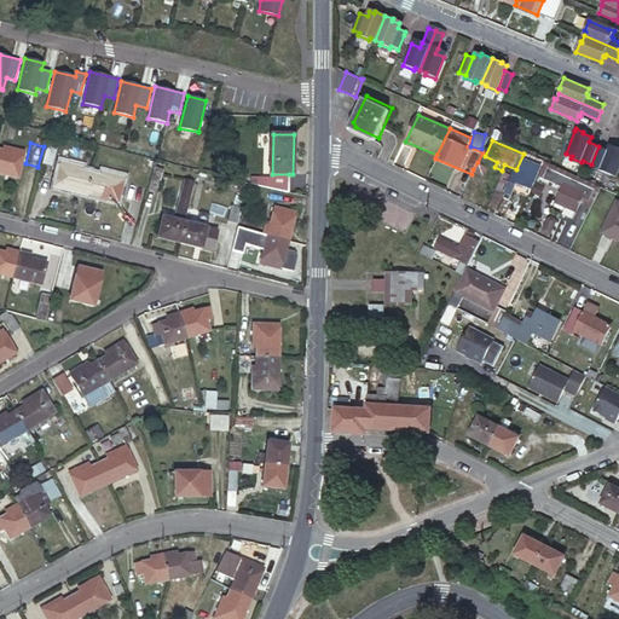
[(599,146),(591,165),(600,168),(599,169),(611,174),(612,172),(615,174),(618,163),(618,145),(615,144),(614,148),(608,145),(607,149),(599,146)]
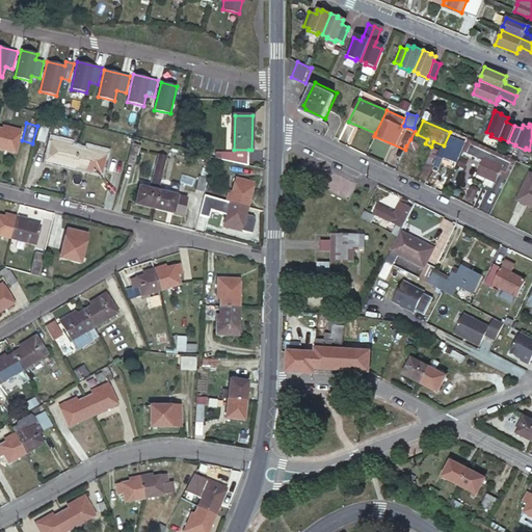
[(2,129),(0,128),(0,148),(16,153),(21,130),(2,126),(2,129)]
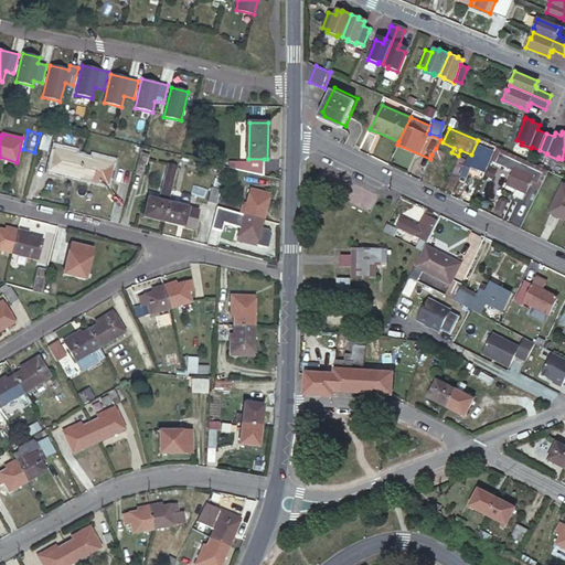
[(44,135),(39,153),(49,156),(53,137),(44,135)]
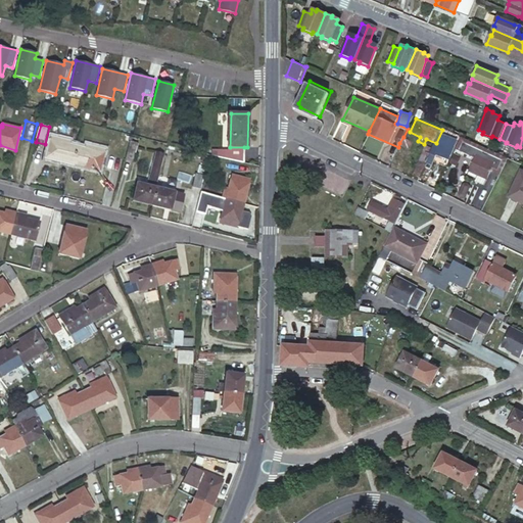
[(452,130),(443,127),(442,130),(436,143),(434,148),(430,156),(436,159),(439,152),(449,156),(455,145),(446,141),(452,130)]
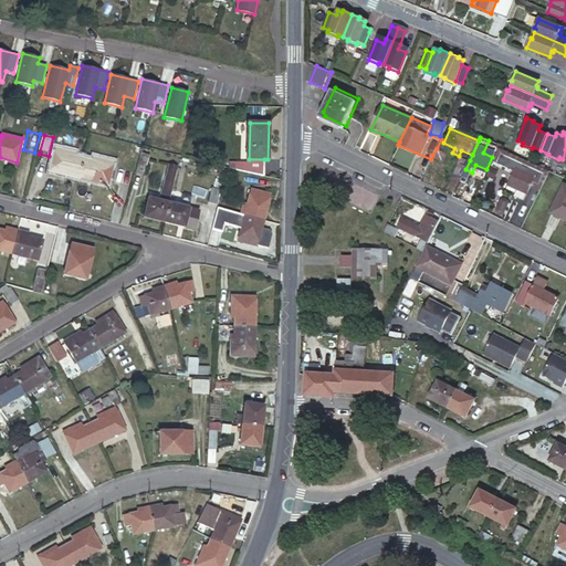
[(515,169),(509,184),(527,191),(533,178),(544,184),(547,178),(551,170),(543,167),(541,166),(540,166),(534,176),(516,167),(521,157),(500,147),(500,146),(493,159),(515,169)]
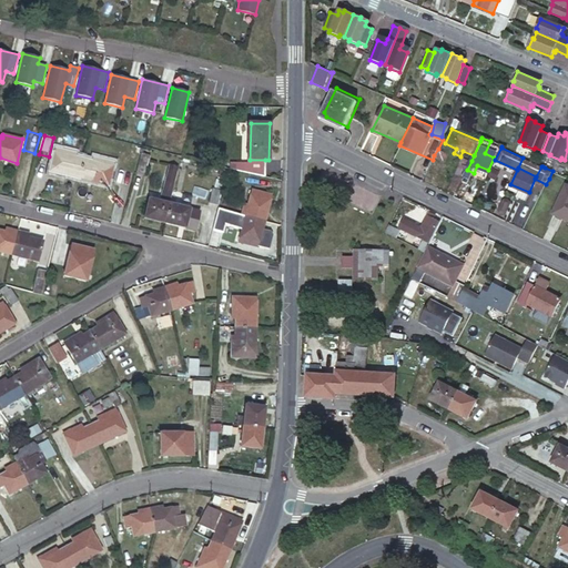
[(78,178),(83,158),(75,156),(77,153),(54,148),(49,171),(78,178)]
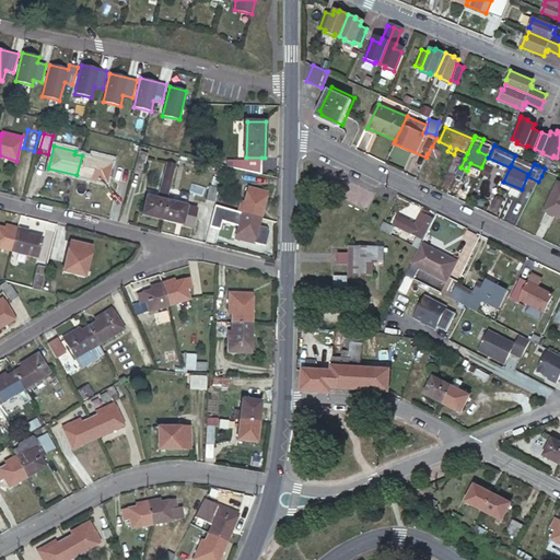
[(443,151),(432,147),(428,153),(439,159),(443,151)]
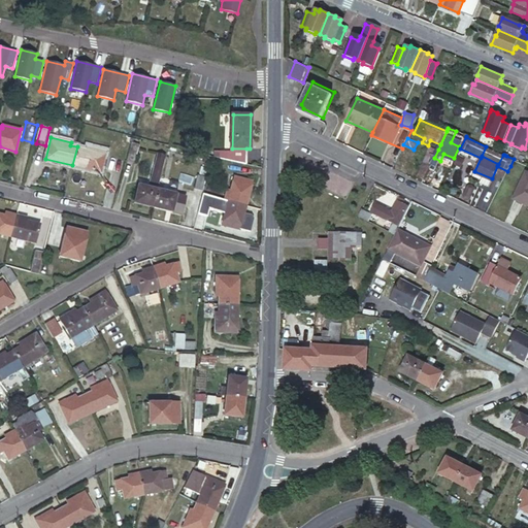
[(112,141),(108,157),(123,161),(127,145),(112,141)]
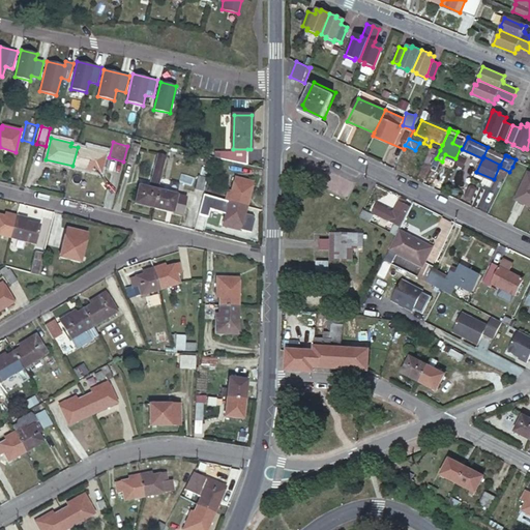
[(87,150),(78,147),(72,166),(100,173),(107,152),(88,147),(87,150)]
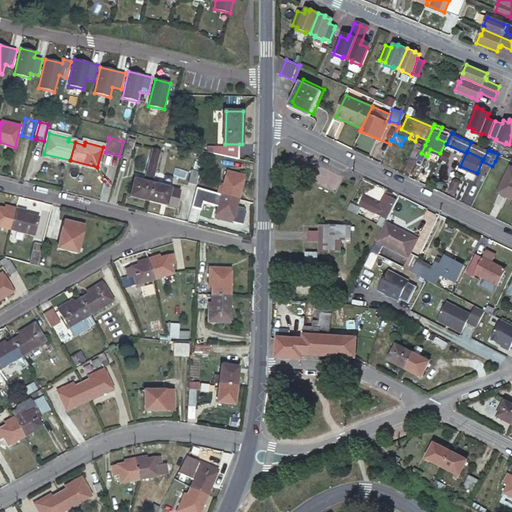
[(127,142),(123,157),(130,158),(134,144),(127,142)]
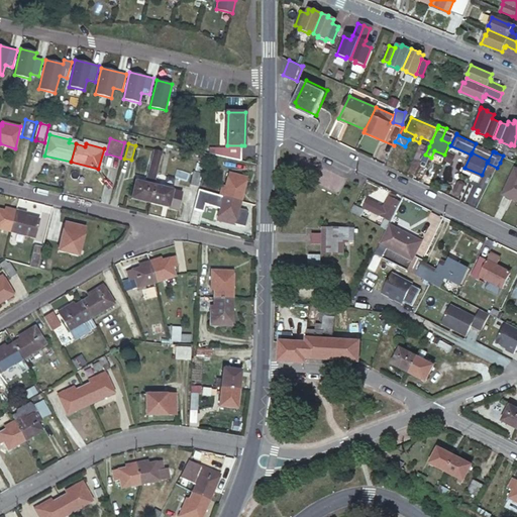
[(424,157),(425,154),(429,146),(421,143),(417,152),(424,157)]
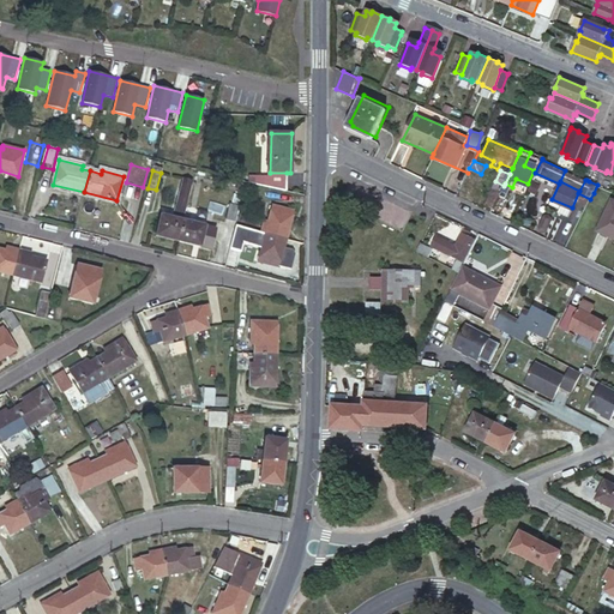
[(581,178),(565,170),(560,181),(579,191),(585,180),(582,178),(581,178)]
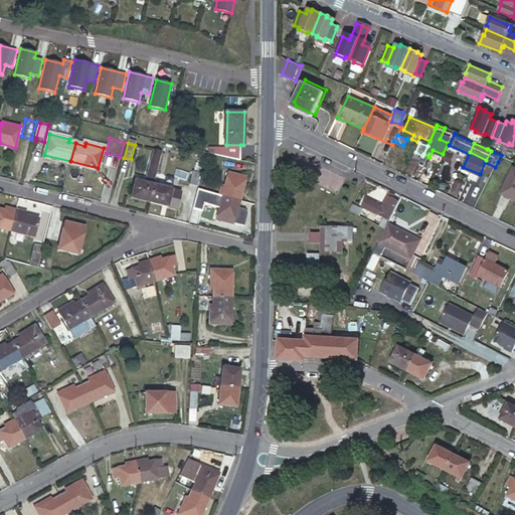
[(148,164),(158,167),(163,147),(154,144),(148,164)]
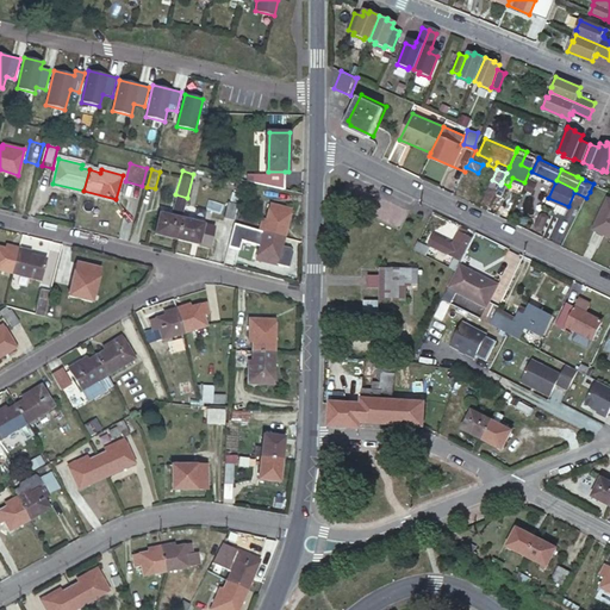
[(285,172),(268,172),(268,175),(268,186),(284,191),(285,172)]
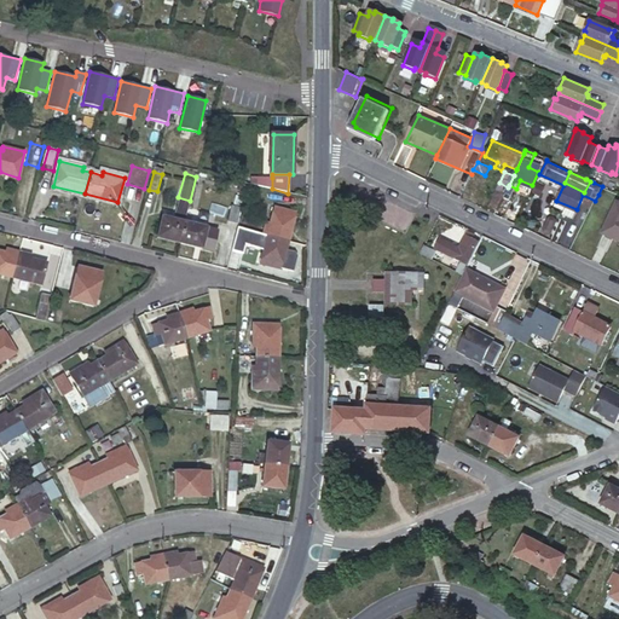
[(272,189),(272,178),(260,178),(260,186),(266,187),(272,189)]
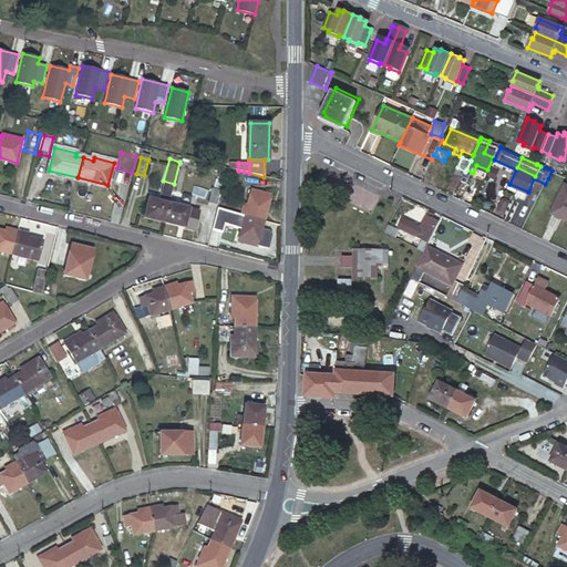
[(494,164),(491,172),(496,175),(500,167),(494,164)]
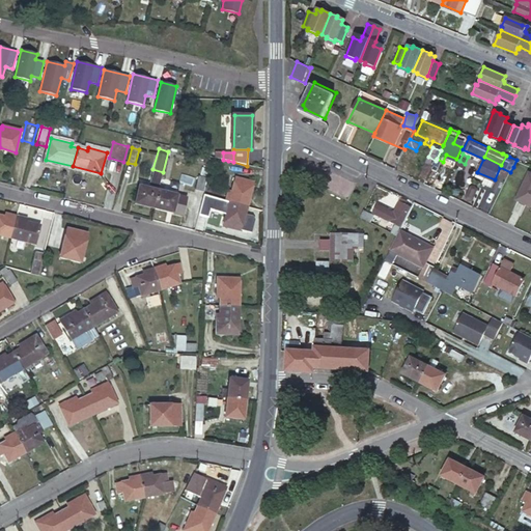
[(223,160),(214,157),(212,163),(226,167),(228,161),(223,160)]
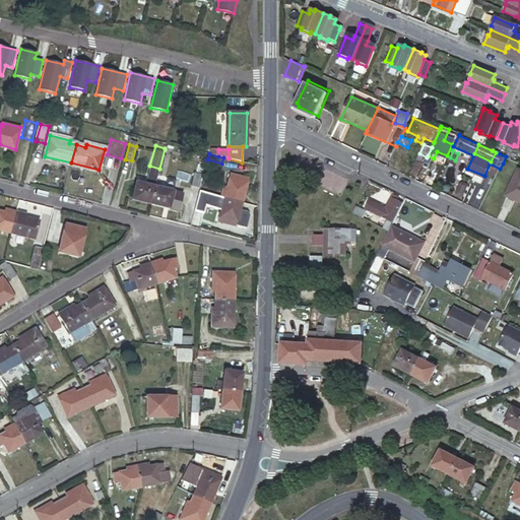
[(410,173),(418,176),(427,157),(419,153),(410,173)]
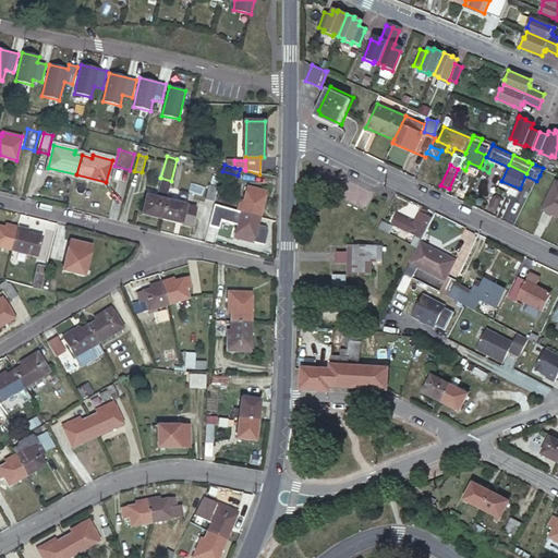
[(553,191),(543,210),(557,217),(557,182),(553,191)]
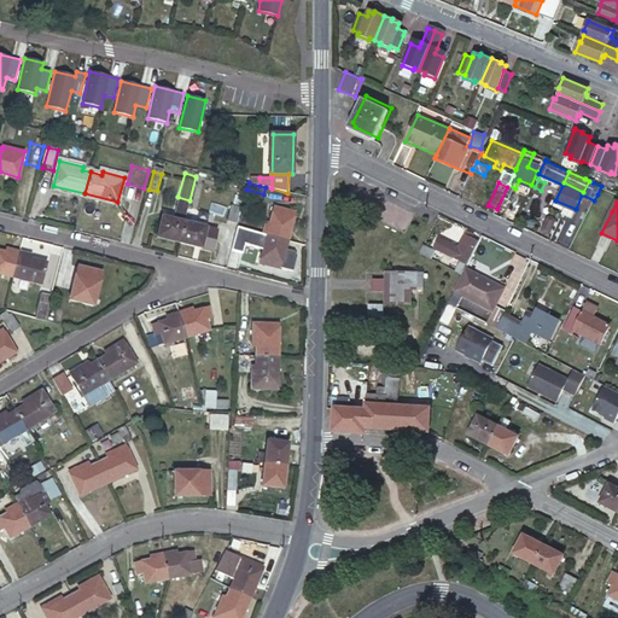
[(229,203),(226,221),(235,223),(239,205),(229,203)]
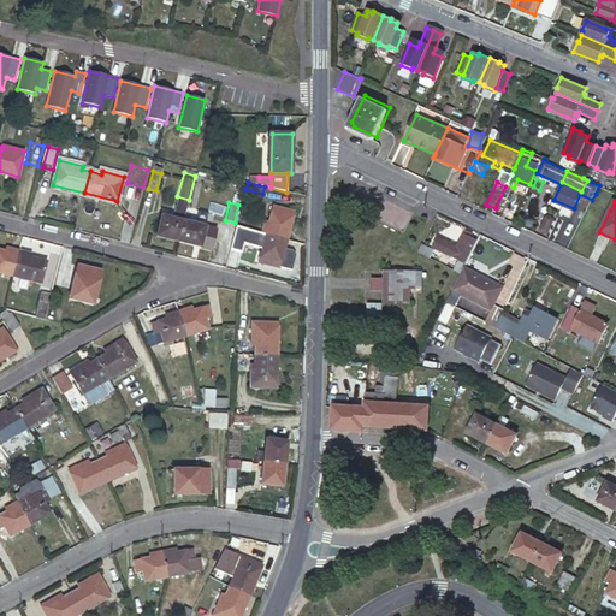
[(262,234),(286,240),(294,211),(273,206),(270,221),(266,221),(262,234)]
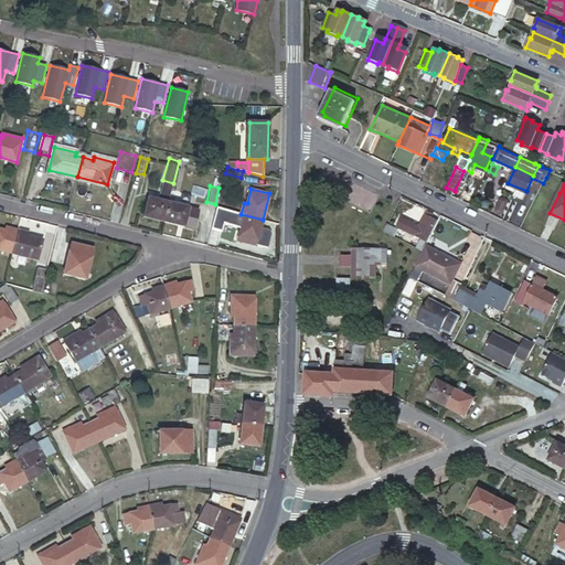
[(522,199),(526,191),(519,189),(515,195),(522,199)]
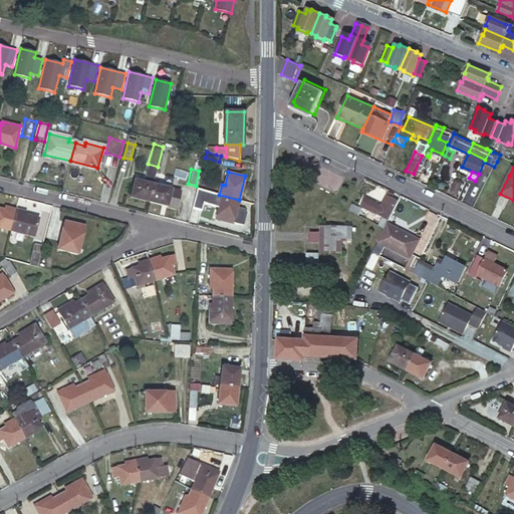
[(149,201),(154,184),(136,180),(131,197),(149,201)]
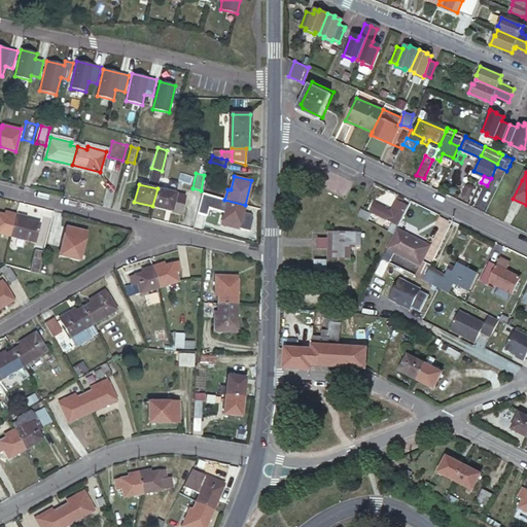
[(176,194),(157,188),(152,206),(171,211),(176,194)]
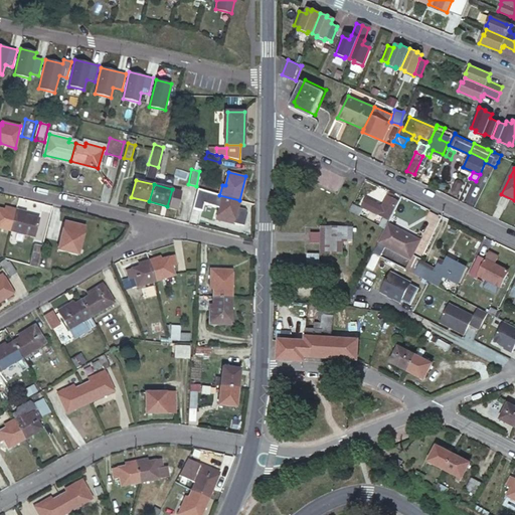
[(202,205),(205,191),(199,190),(195,203),(202,205)]
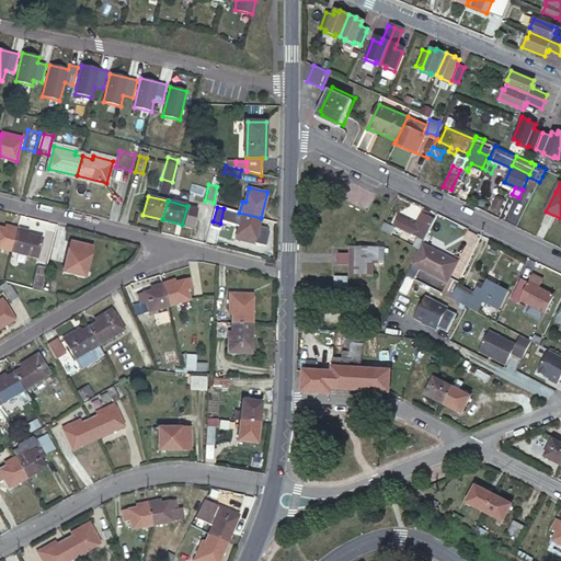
[(416,242),(421,244),(433,219),(428,216),(431,213),(426,210),(424,214),(423,213),(416,225),(399,215),(395,225),(420,237),(416,242)]
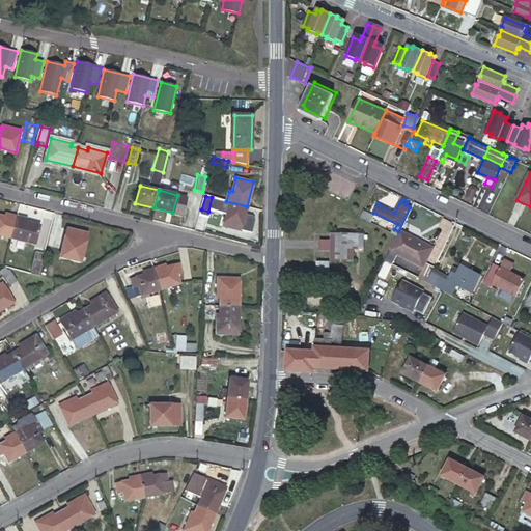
[(242,230),(247,206),(226,201),(224,212),(227,213),(224,226),(242,230)]
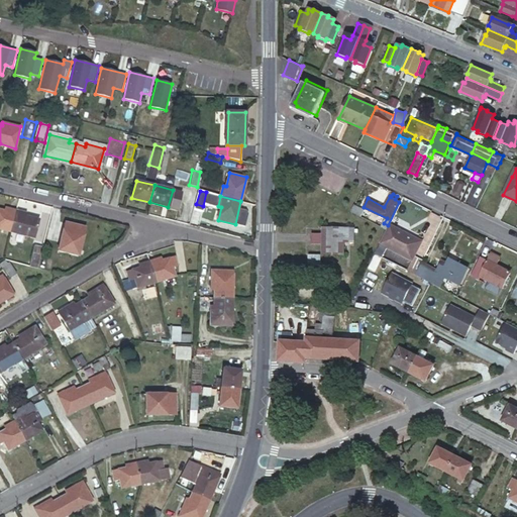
[(354,204),(350,211),(360,216),(365,209),(354,204)]
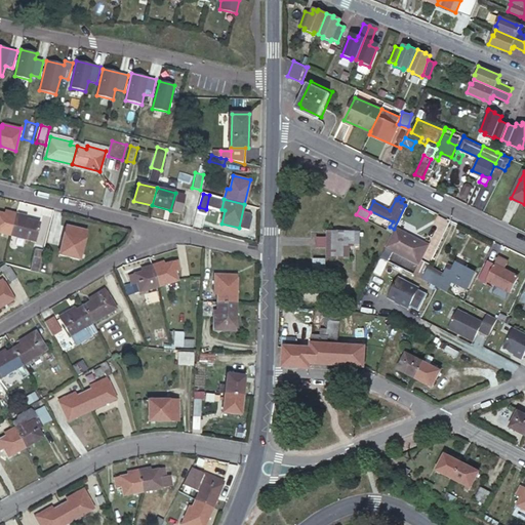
[(0,232),(10,235),(16,213),(6,210),(5,214),(0,212),(0,232)]
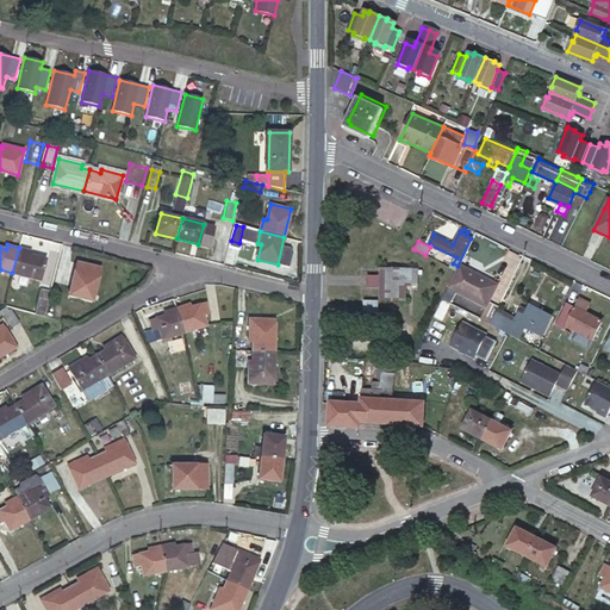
[(19,248),(12,273),(35,279),(42,281),(45,269),(48,260),(31,255),(31,251),(19,248)]
